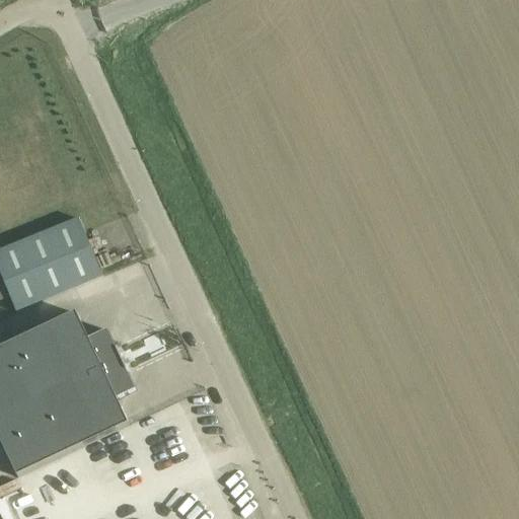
[(0,273),(5,286),(0,288),(0,301),(10,297),(16,313),(102,278),(79,220),(0,251),(0,273)]
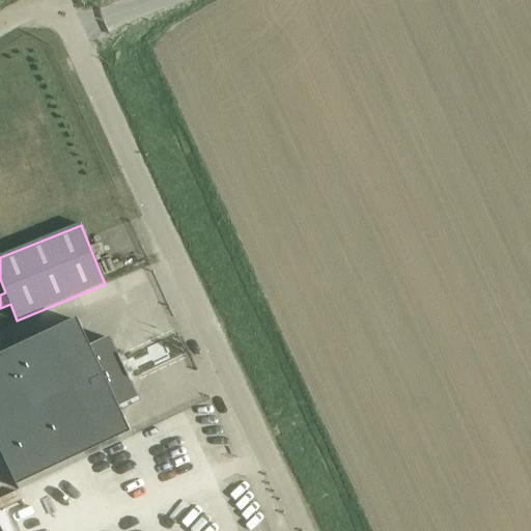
[(113,282),(79,297),(83,307),(117,294),(113,282)]
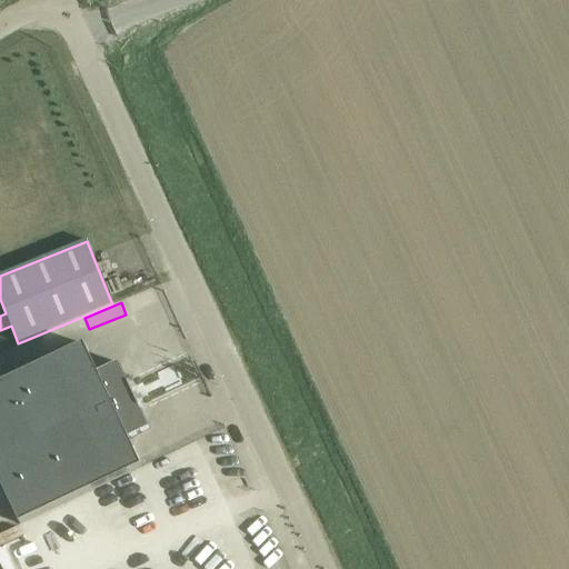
[(85,345),(0,383),(0,483),(20,526),(143,468),(129,439),(149,429),(139,408),(140,408),(138,401),(137,402),(131,391),(132,390),(129,385),(128,385),(118,363),(99,373),(85,345)]
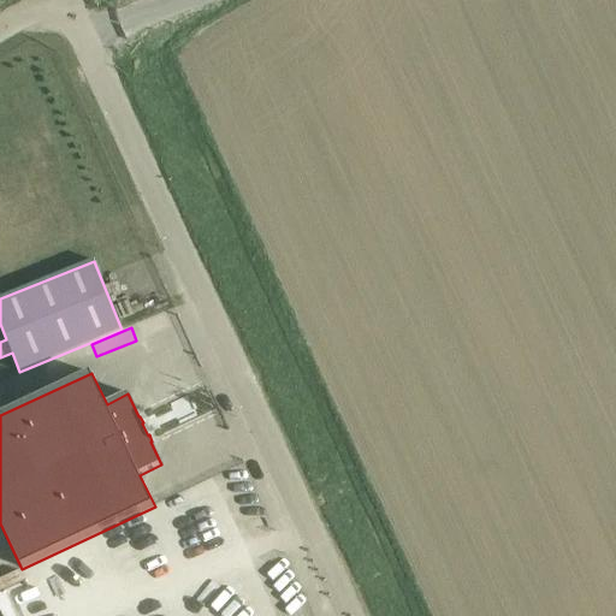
[(170,495),(194,483),(189,472),(165,483),(170,495)]
